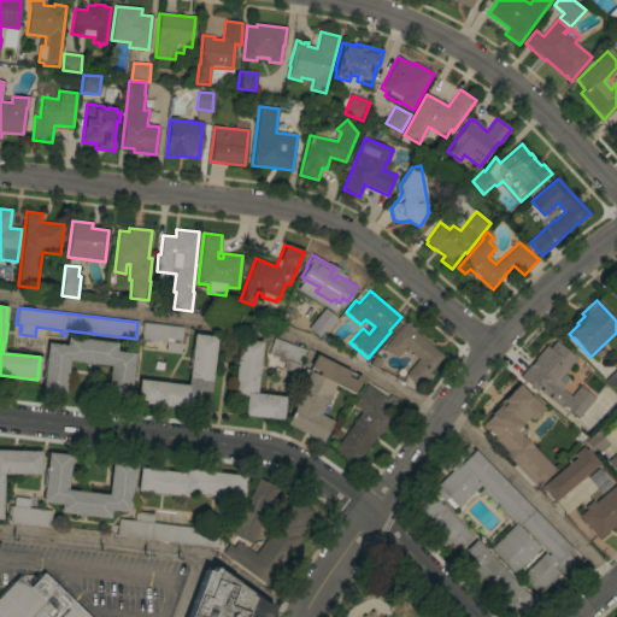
[(324,334),(312,324),(324,309),(338,319),(324,334)]
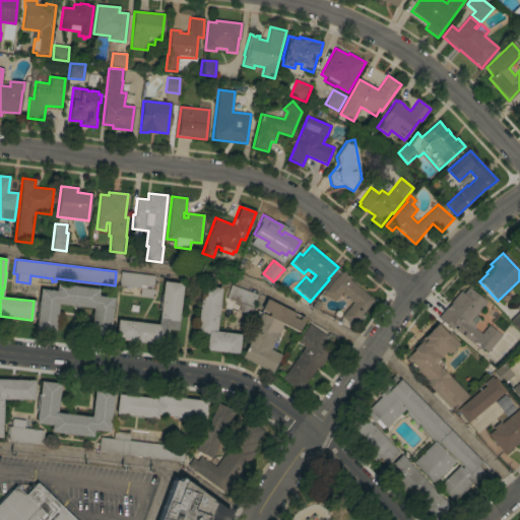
[(154,276),(152,289),(155,289),(154,295),(151,295),(151,299),(139,297),(140,288),(118,286),(120,271),(154,276)]
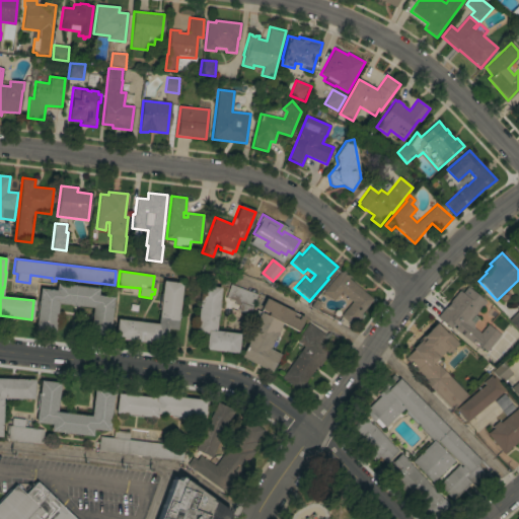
[(337,276),(340,278),(343,274),(347,276),(348,275),(350,277),(348,279),(373,299),(353,324),(346,319),(345,320),(341,316),(353,301),(341,292),(334,301),(322,292),(337,276)]
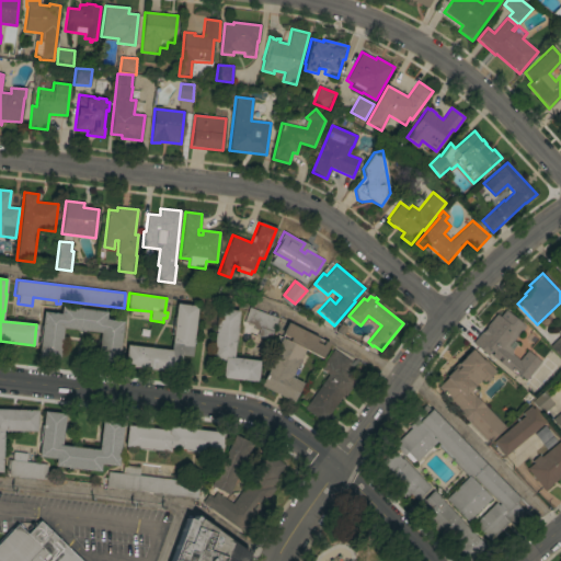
[(175,304),(197,306),(191,356),(181,355),(179,373),(155,369),(155,371),(148,370),(148,369),(123,366),(126,345),(170,351),(175,304)]
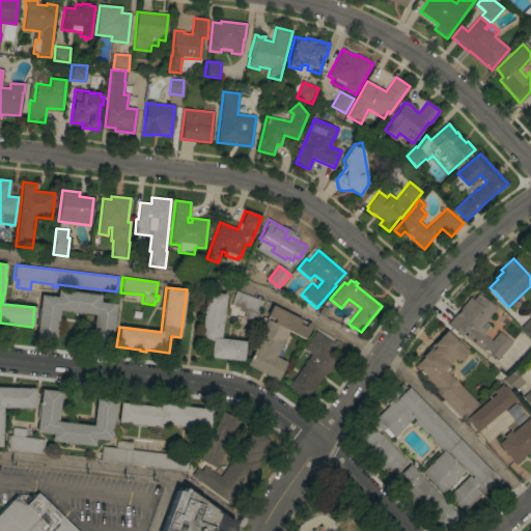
[(114,317),(115,318),(113,334),(112,334),(111,347),(90,345),(94,314),(80,313),(80,314),(74,314),(74,312),(59,311),(55,340),(35,338),(40,295),(56,297),(57,290),(100,295),(100,303),(115,305),(114,317)]
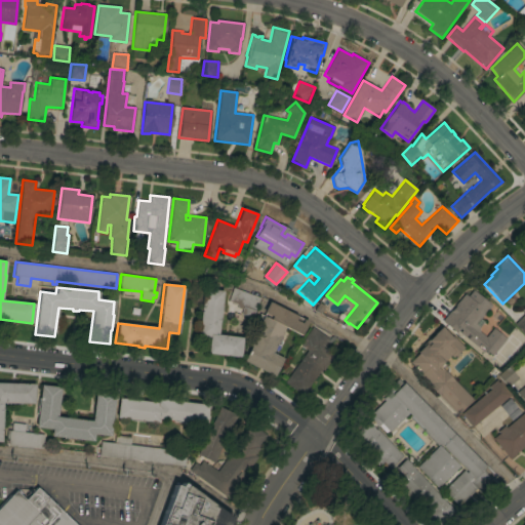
[(259,297),(252,319),(240,315),(241,310),(236,308),(238,305),(228,301),(233,288),(259,297)]
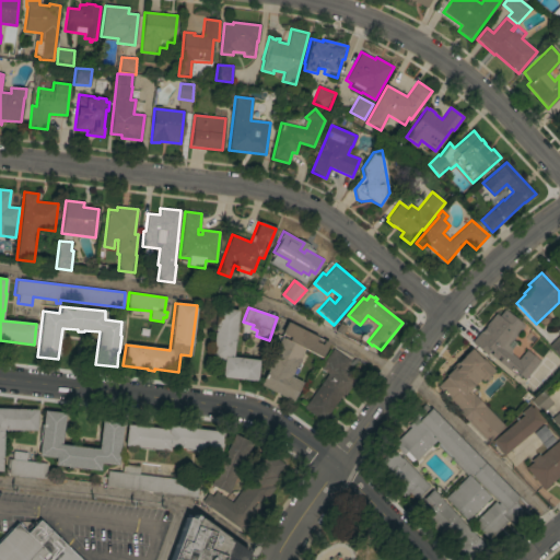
[(236,325),(237,325),(235,341),(234,341),(232,357),(258,360),(256,382),(221,377),(223,360),(211,359),(217,308),(237,311),(236,325)]
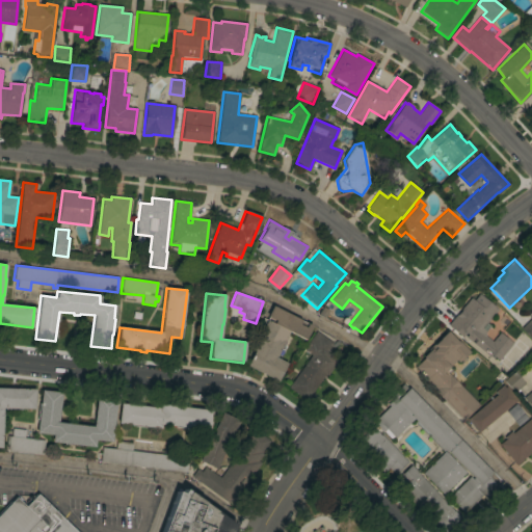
[(471,298),(475,301),(480,295),(498,310),(487,323),(486,323),(482,328),(485,331),(484,333),(486,337),(493,342),(500,333),(513,344),(499,361),(493,355),(490,357),(466,338),(468,335),(452,322),(471,298)]
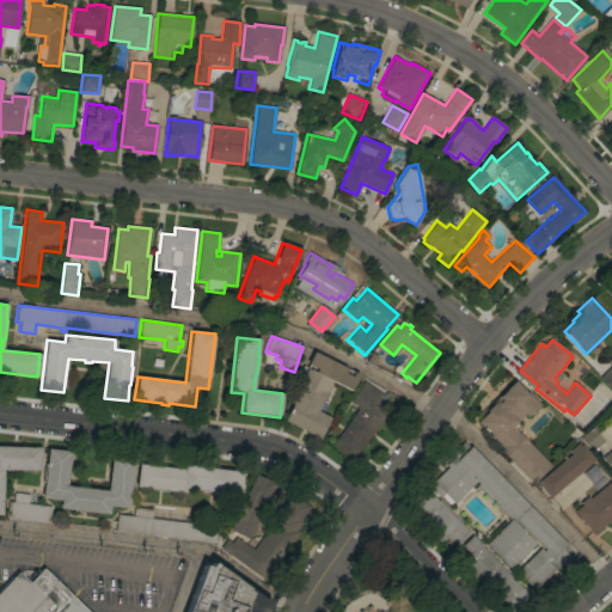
[(359,374),(350,391),(332,381),(317,411),(330,418),(319,439),(283,421),(292,404),(289,403),(308,366),(306,365),(313,352),(359,374)]
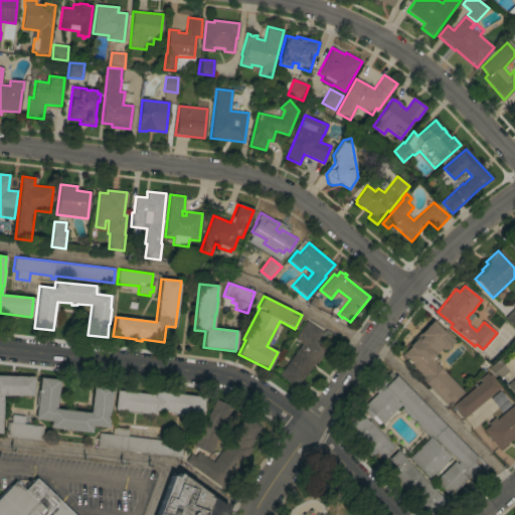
[(313,298),(319,301),(314,308),(308,305),(313,298)]
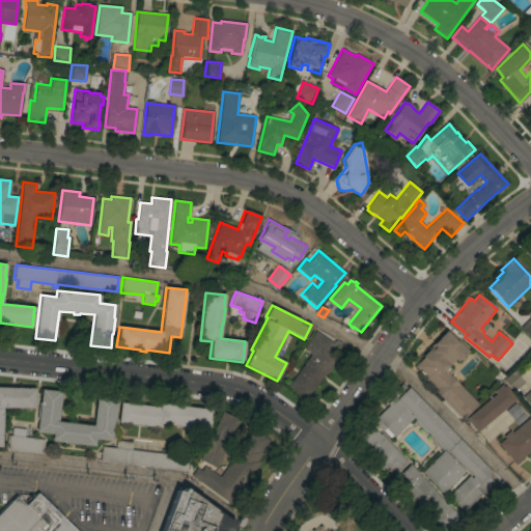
[(530,338),(521,328),(530,317),(530,338)]
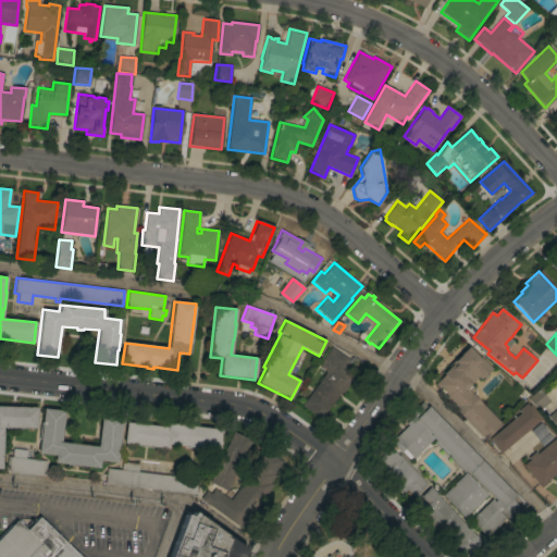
[(479,380),(469,388),(503,423),(484,442),(454,409),(456,407),(433,384),(443,375),(441,373),(468,346),(479,357),(480,355),(495,369),(481,382),(479,380)]
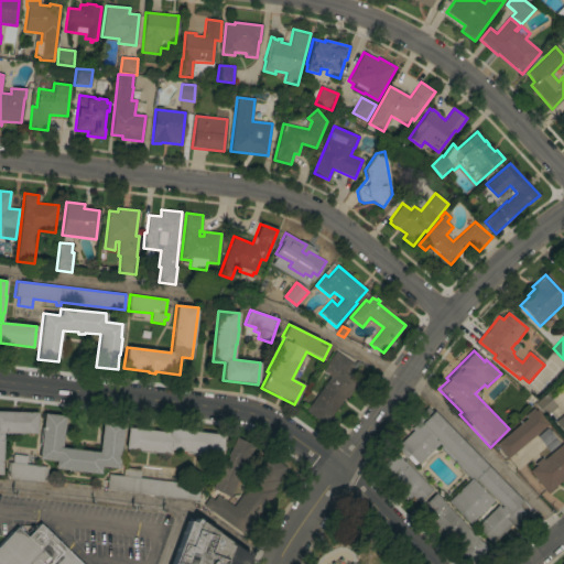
[(329,377),(322,371),(335,351),(353,365),(346,373),(358,382),(347,399),(345,398),(324,425),(305,411),(329,377)]
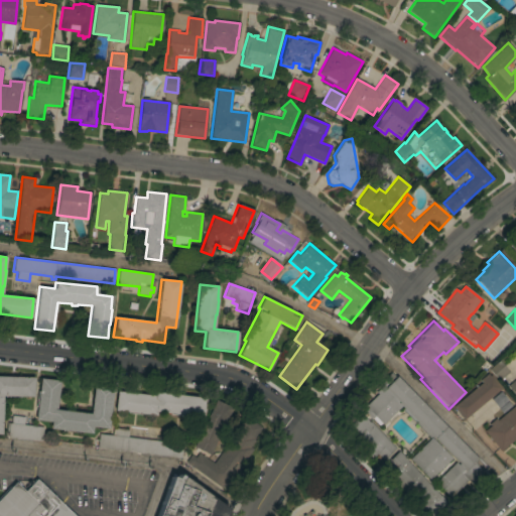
[(498,381),(489,370),(499,361),(509,373),(498,381)]
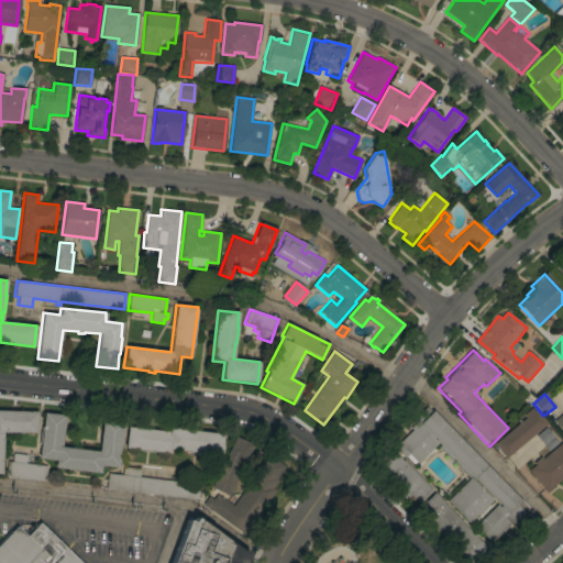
[(521,500),(520,501),(520,503),(518,506),(527,516),(514,529),(510,525),(492,543),(475,526),(497,505),(500,507),(501,507),(472,476),(470,478),(438,446),(439,444),(438,443),(418,464),(417,463),(415,465),(406,456),(405,459),(394,448),(411,430),(410,429),(418,421),(415,418),(427,407),(431,411),(432,410),(521,500)]
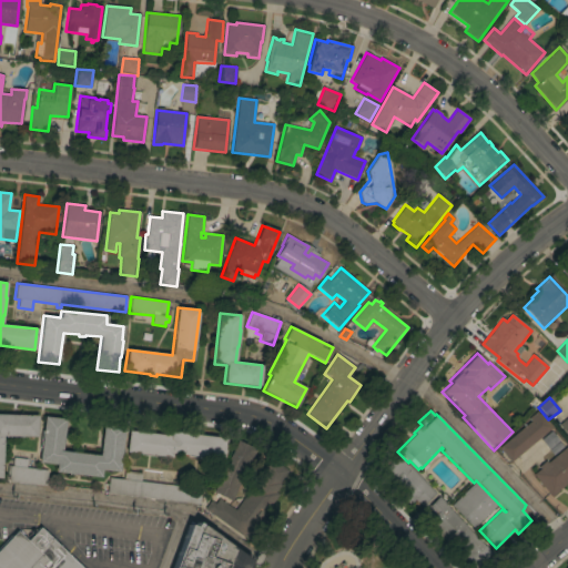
[(510,463),(498,448),(530,422),(528,418),(537,412),(539,414),(540,413),(553,427),(510,463)]
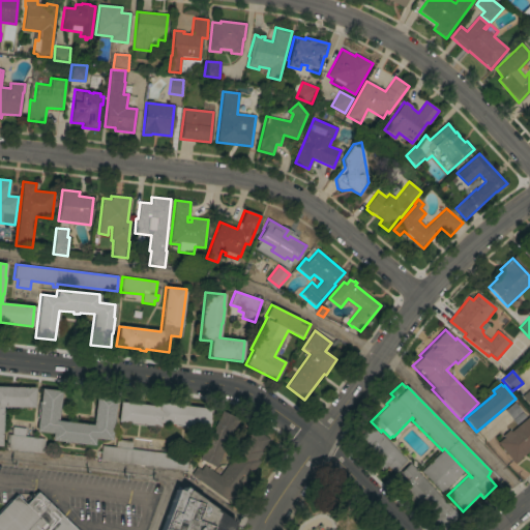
[(0,387),(34,388),(34,408),(21,407),(21,409),(4,408),(4,407),(2,407),(2,417),(3,417),(3,433),(2,433),(1,446),(0,446),(0,387)]
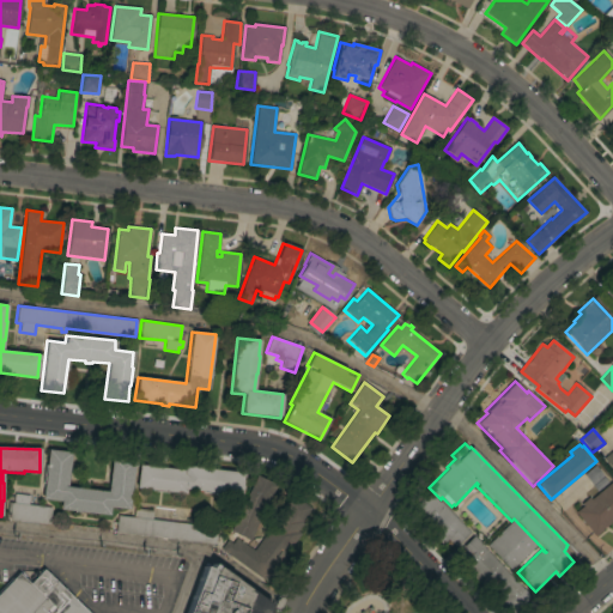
[(132,475),(133,475),(132,493),(131,493),(128,510),(109,508),(109,515),(93,514),(93,515),(74,513),(74,511),(59,509),(60,502),(42,499),(47,450),(71,453),(68,473),(70,473),(68,480),(67,480),(66,487),(107,492),(111,457),(134,460),(132,475)]
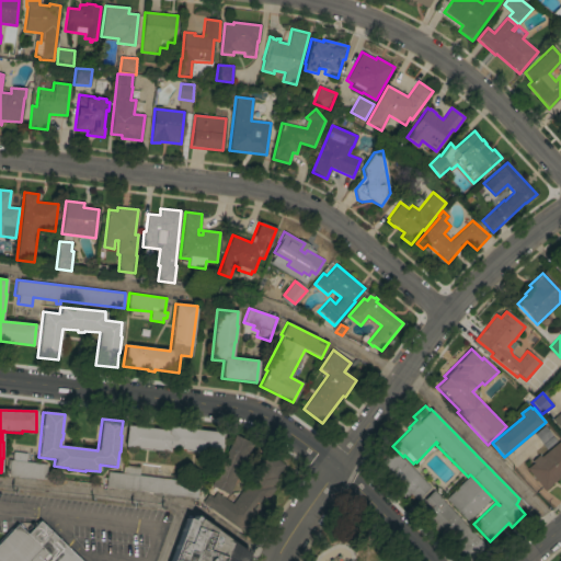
[(545,425),(558,441),(548,449),(535,434),(545,425)]
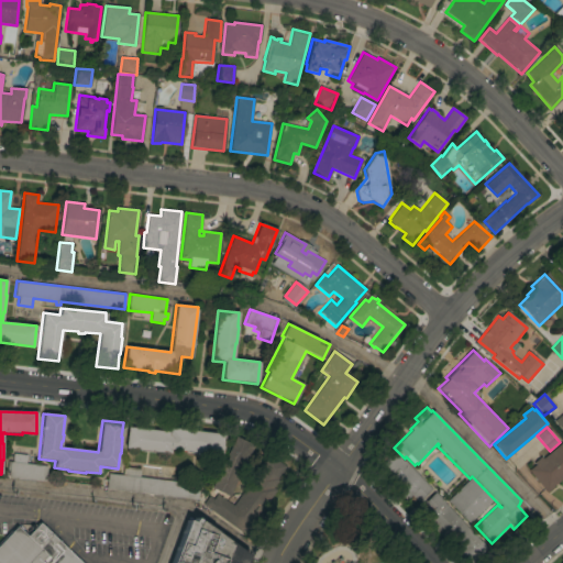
[(224,434),(222,455),(201,453),(201,455),(186,453),(186,451),(170,450),(170,453),(156,452),(156,453),(140,451),(140,450),(124,448),(127,428),(168,432),(168,428),(224,434)]
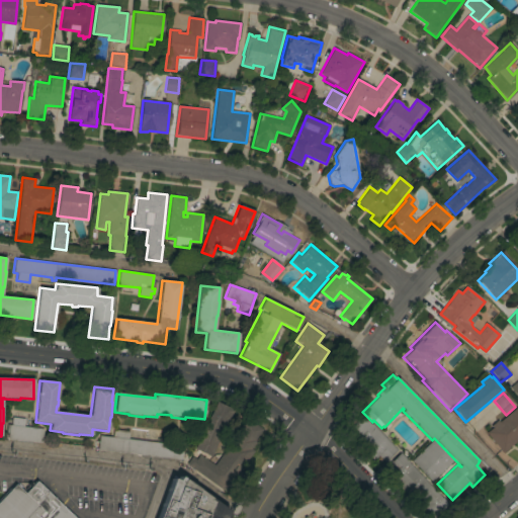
[(210,456),(193,449),(216,402),(232,410),(210,456)]
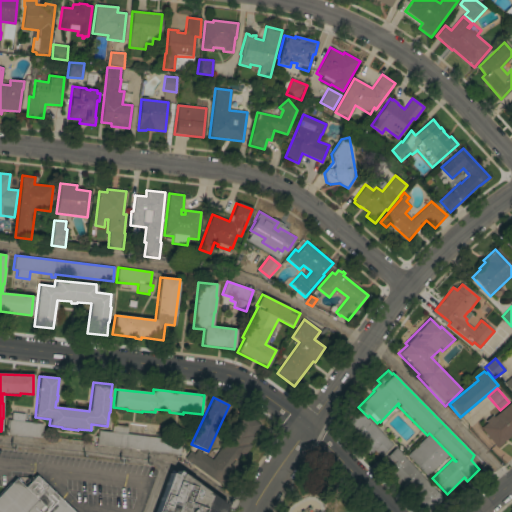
[(511,434),(497,448),(480,428),(487,423),(485,421),(492,415),(493,417),(510,403),(511,405),(511,434)]
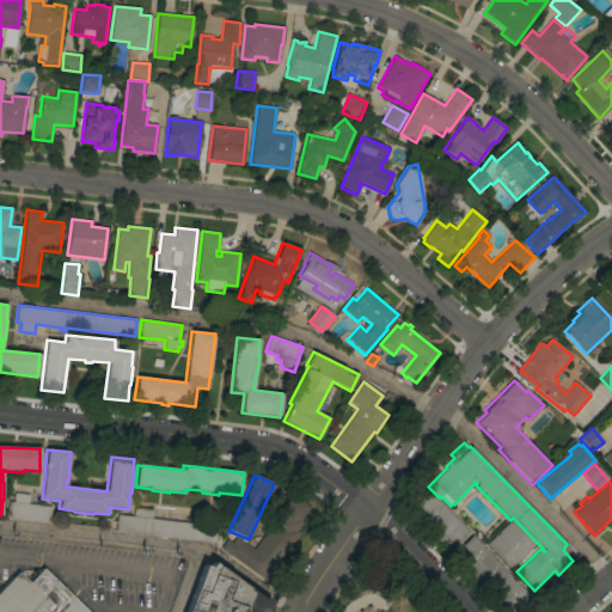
[(51,507),(49,524),(8,519),(10,513),(7,512),(8,502),(13,502),(14,493),(29,495),(28,505),(51,507)]
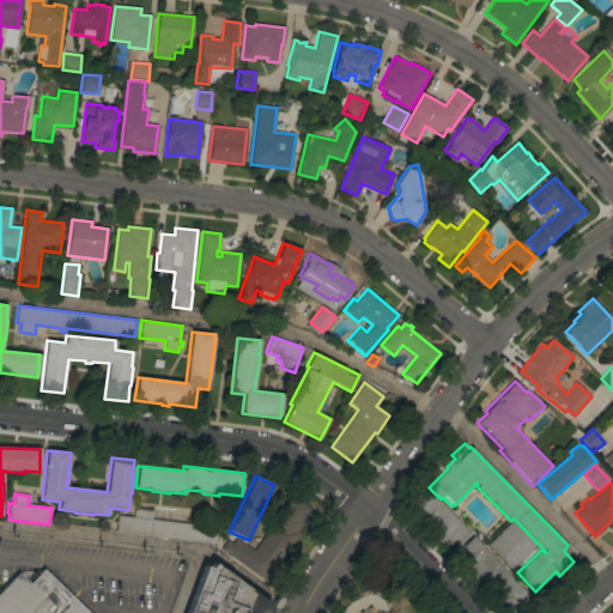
[(471,533),(455,547),(448,539),(442,545),(420,522),(425,516),(417,508),(424,502),(423,499),(430,493),(438,502),(439,502),(471,533)]
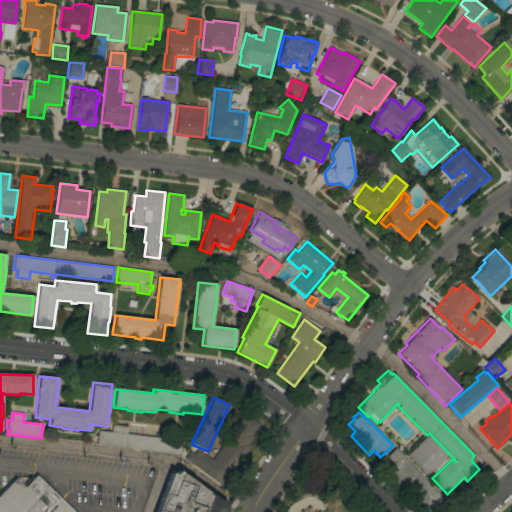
[(222,486),(184,459),(189,451),(193,454),(197,449),(212,460),(244,414),(259,424),(252,435),(253,436),(248,443),(251,446),(222,486)]
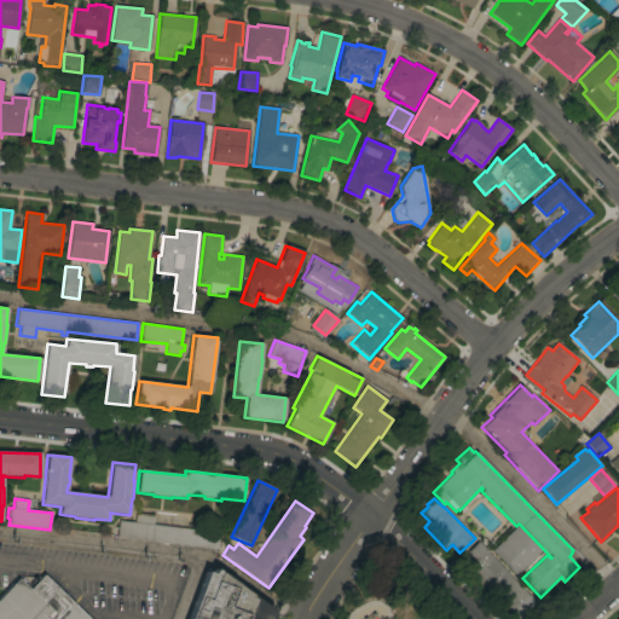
[(116,538),(119,521),(134,522),(136,515),(138,515),(139,514),(154,515),(152,525),(219,532),(217,550),(116,538)]
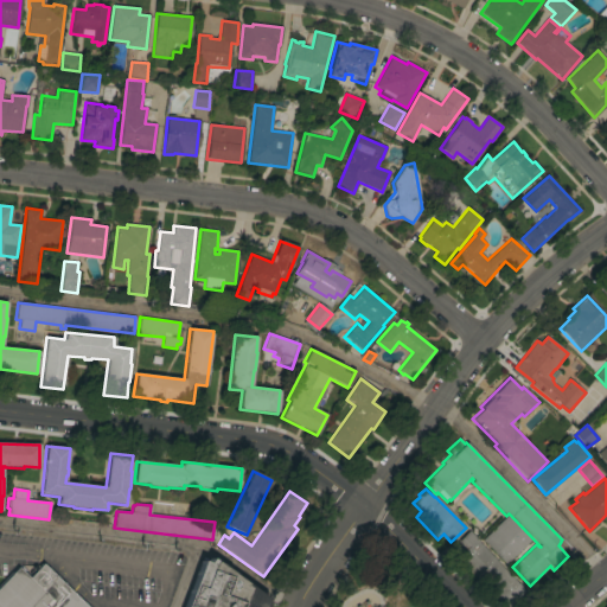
[(506,564),(483,541),(508,516),(519,528),(518,529),(521,531),(522,530),(531,540),(506,564)]
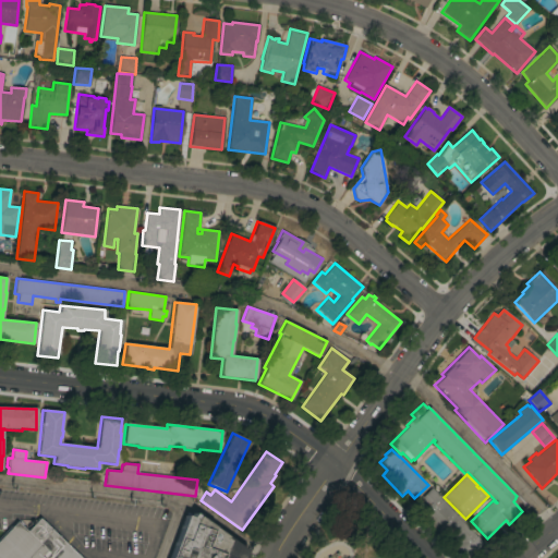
[(432,487),(441,498),(440,499),(459,518),(458,518),(483,543),(468,557),(463,557),(452,547),(458,542),(447,531),(441,536),(420,513),(424,508),(417,501),(432,487)]
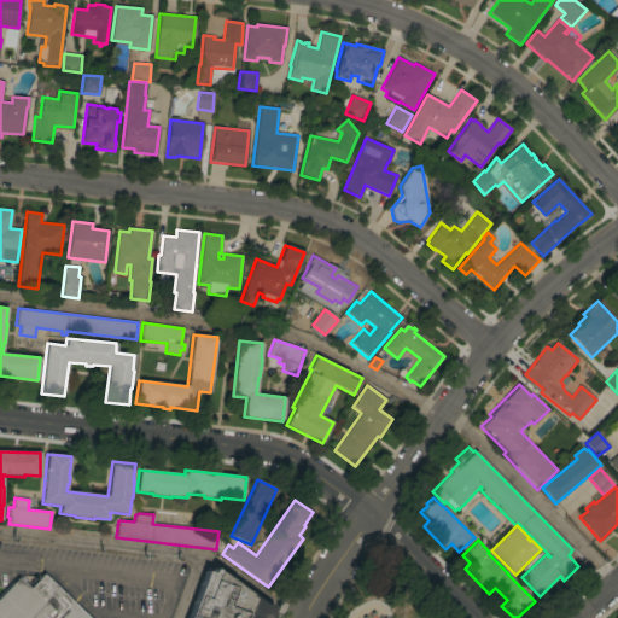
[(187,617),(205,571),(210,573),(214,569),(272,611),(270,616),(272,616),(270,617),(187,617)]
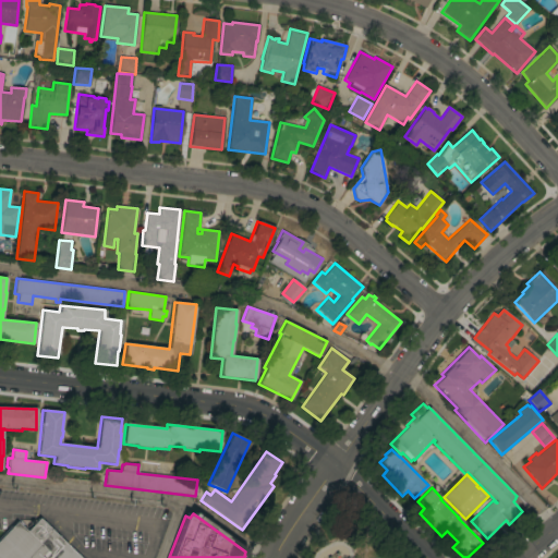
[(0,557),(0,537),(16,521),(17,522),(20,520),(24,525),(22,528),(26,531),(38,519),(80,557),(0,557)]
